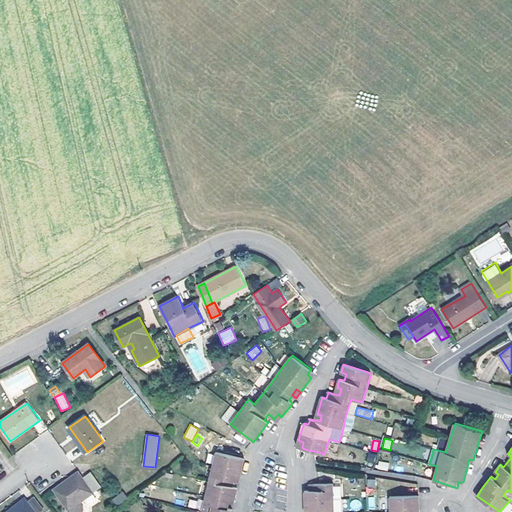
[(232,511),(233,510),(228,508),(229,503),(234,504),(236,495),(238,488),(233,486),(234,481),(239,482),(243,465),(239,464),(239,457),(216,452),(212,467),(209,481),(206,497),(202,511),(232,511)]
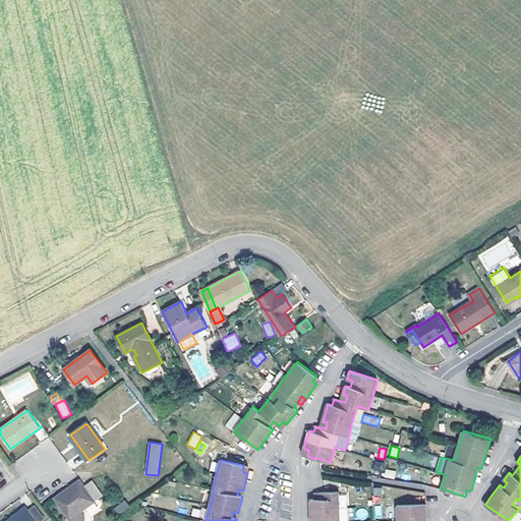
[(374,460),(371,469),(380,472),(383,463),(374,460)]
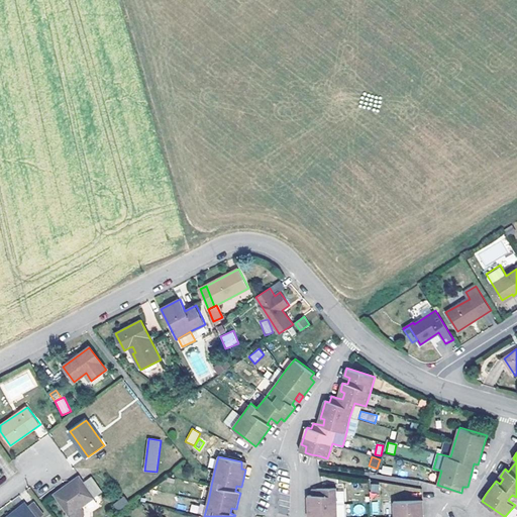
[(381,474),(391,476),(393,468),(382,466),(381,474)]
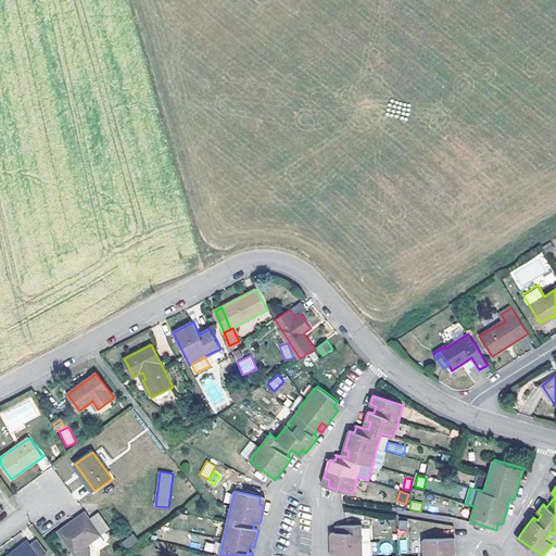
[(90,519),(86,513),(59,531),(75,554),(76,555),(90,555),(90,550),(87,545),(92,541),(97,547),(105,541),(101,535),(90,519)]
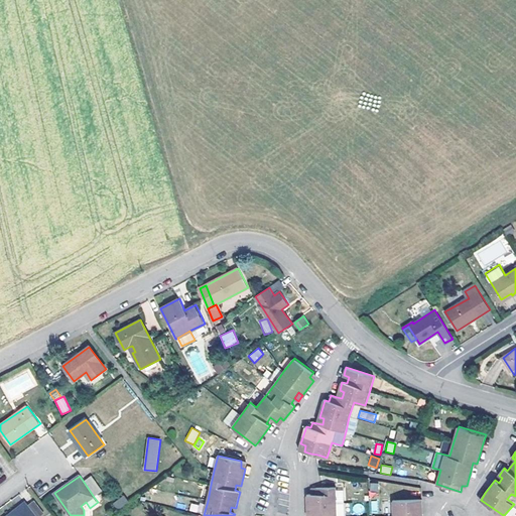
[(92,476),(84,482),(94,497),(103,490),(92,476)]
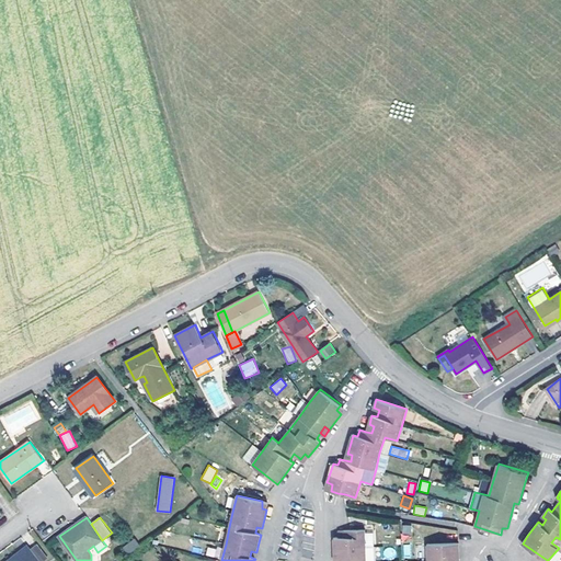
[(410,540),(411,526),(402,525),(400,539),(410,540)]
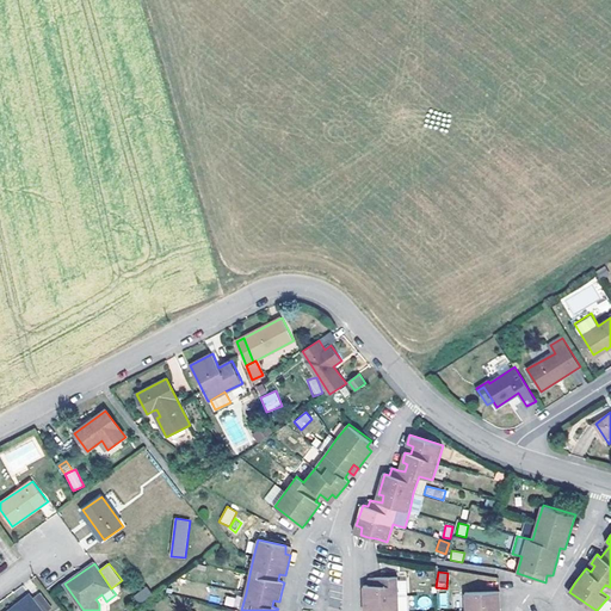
[(364,608),(364,610),(399,610),(400,594),(399,576),(369,578),(369,586),(364,586),(364,608)]
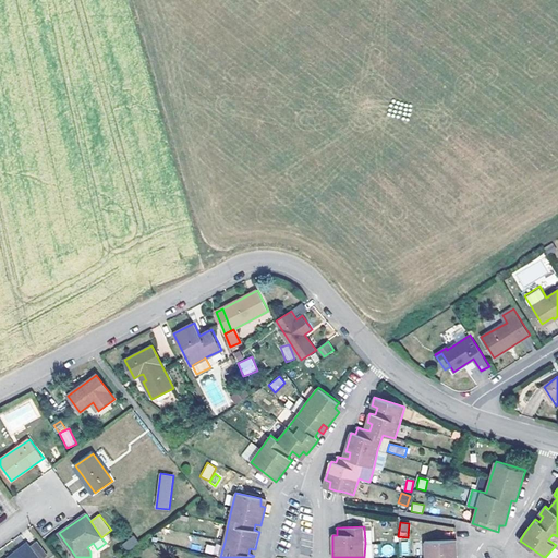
[(135,536),(124,544),(131,553),(142,545),(135,536)]
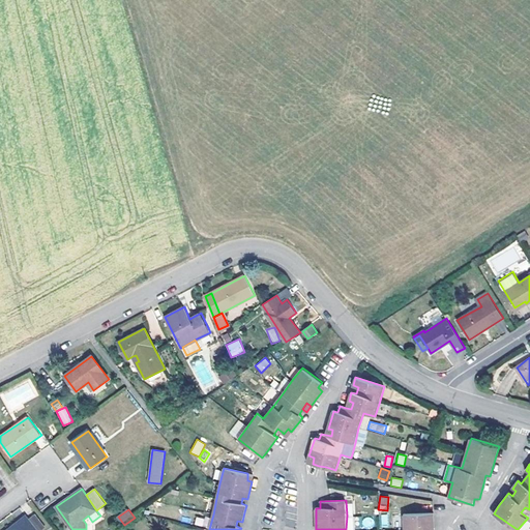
[(435,529),(435,524),(434,512),(404,513),(404,529),(435,529)]
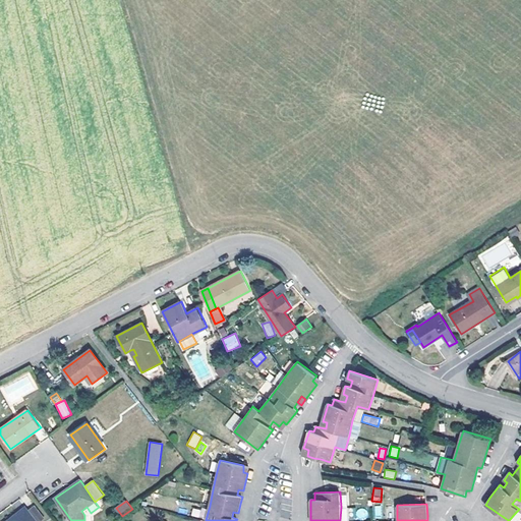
[(34,506),(29,511),(37,520),(40,520),(44,518),(34,506)]
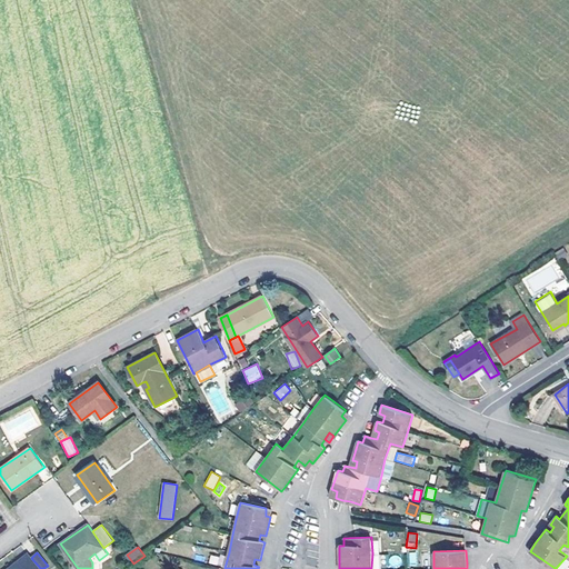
[(417,566),(416,552),(408,552),(409,566),(417,566)]
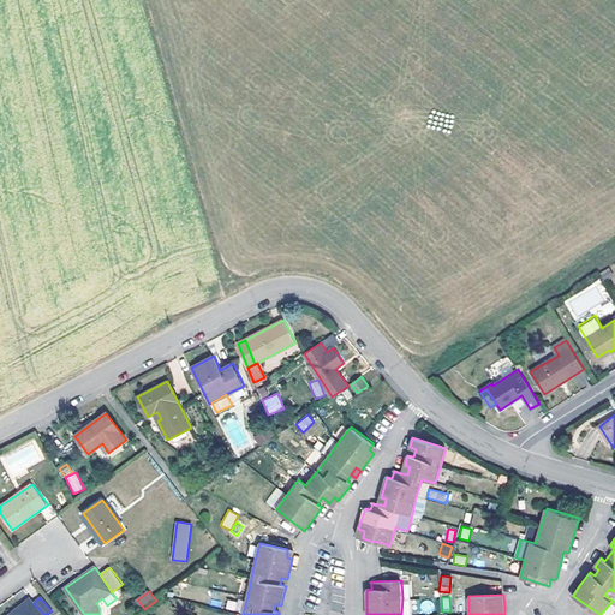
[(43,614),(34,603),(30,598),(9,614),(43,614)]
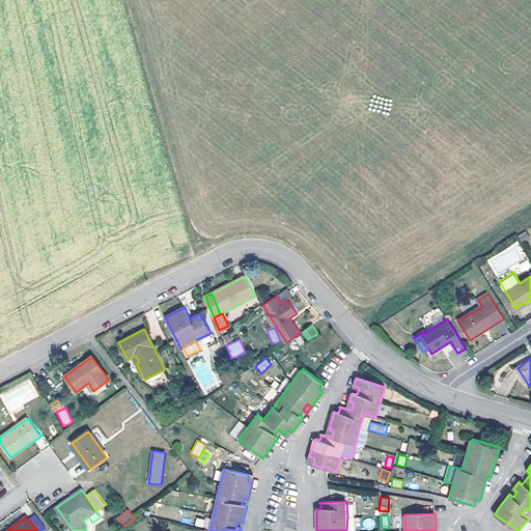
[(208,528),(210,520),(196,516),(194,526),(208,528)]
